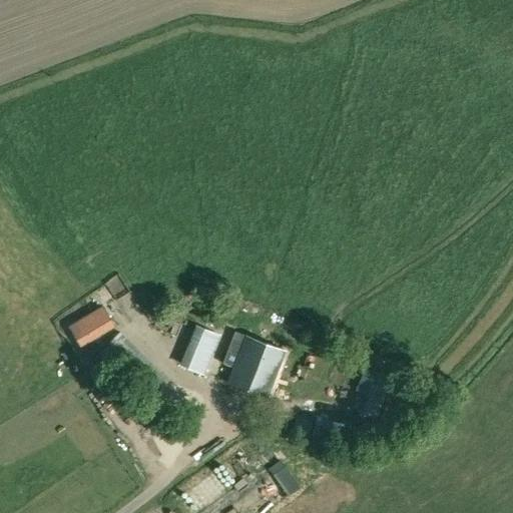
[(103,308),(68,328),(80,347),(115,326),(103,308)]
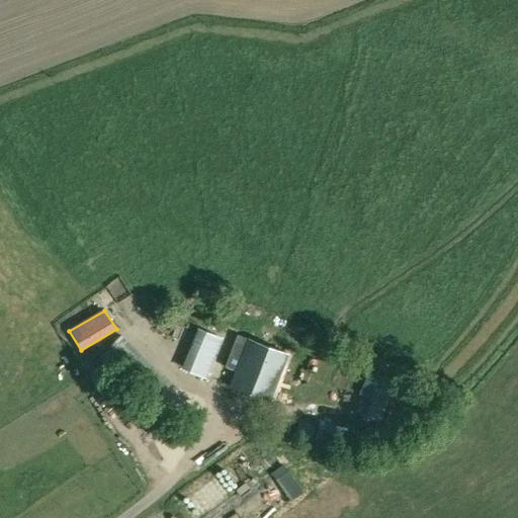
[(197,330),(182,368),(205,378),(222,339),(197,330)]
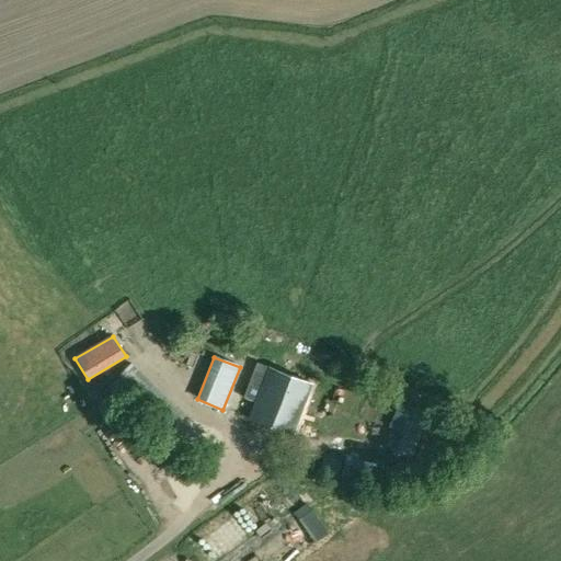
[(256,363),(243,398),(255,402),(249,419),(292,434),(311,384),(256,363)]
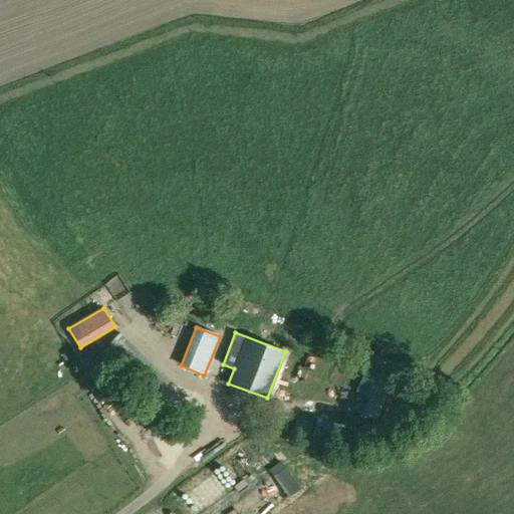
[(240,500),(248,510),(279,486),(271,476),(240,500)]
